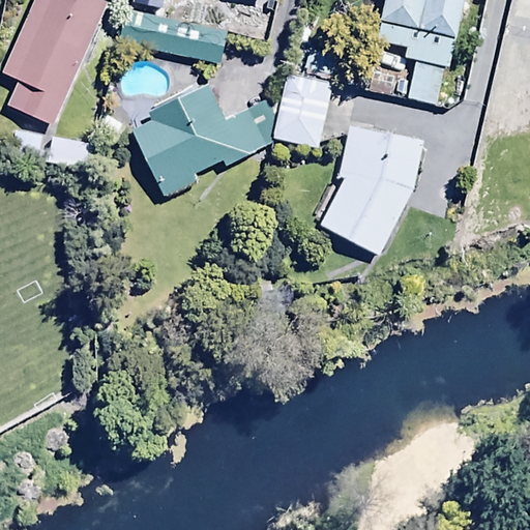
[(16,79),(3,107),(49,126),(102,0),(31,0),(0,72),(16,79)]
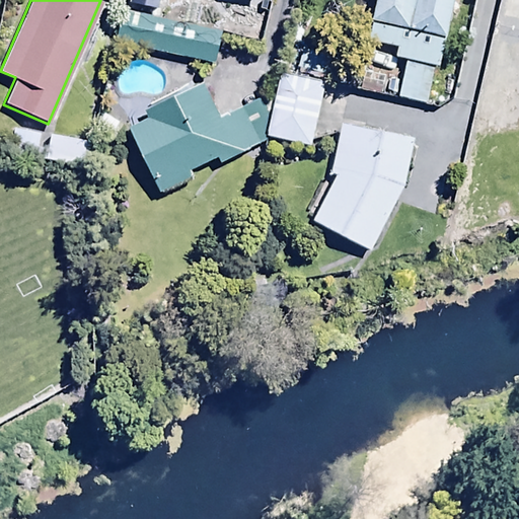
[(373,0),(370,15),(443,33),(449,0),(373,0)]
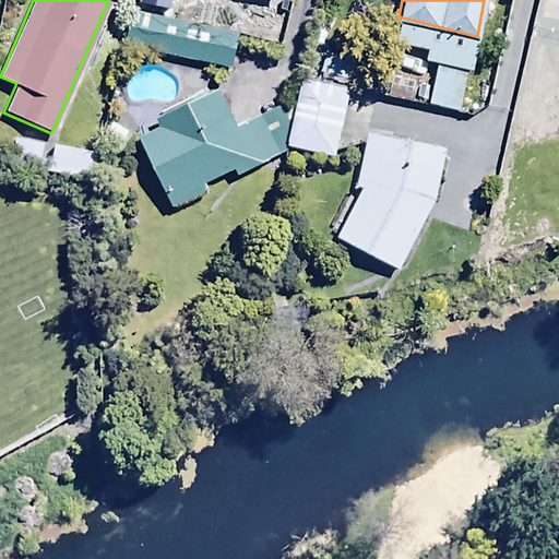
[(224,27),(128,9),(120,46),(216,64),(224,27)]
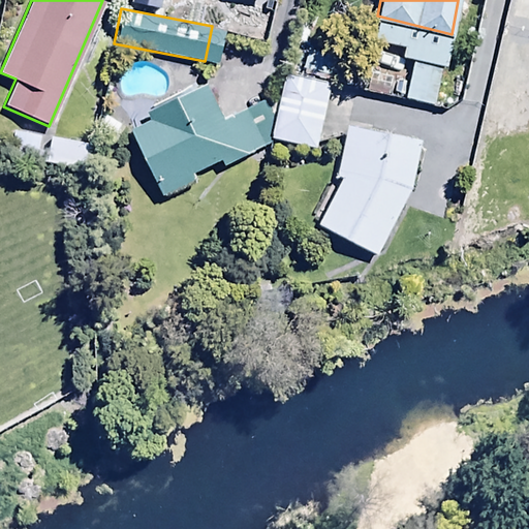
[(413,60),(444,67),(452,34),(377,16),(372,39),(403,45),(401,57),(413,60)]
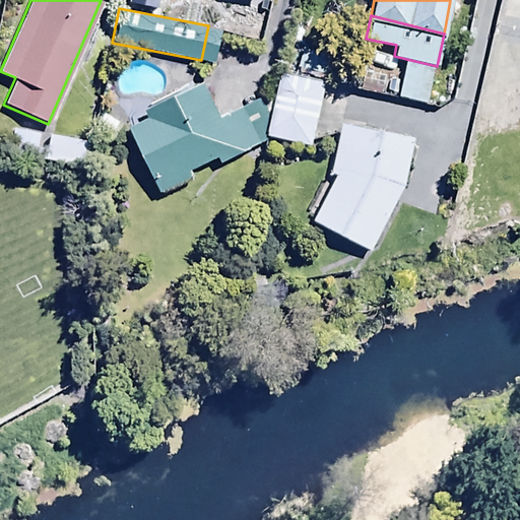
[(476,110),(519,119),(519,114),(519,30),(495,25),(476,110)]
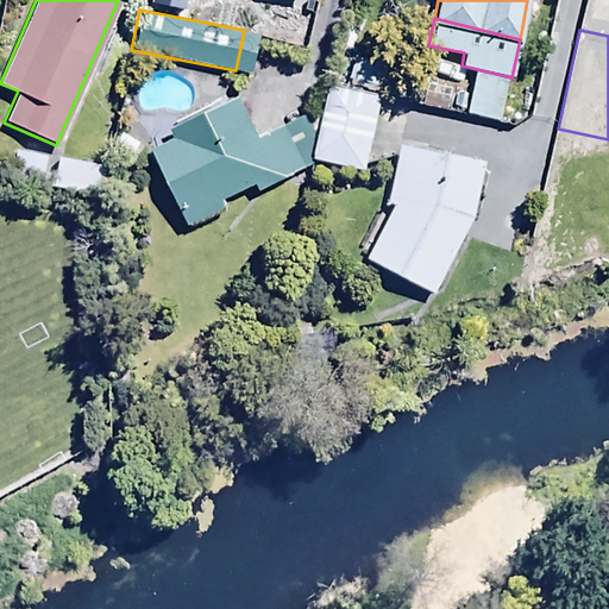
[(512,77),(476,69),(466,115),(503,124),(512,77)]
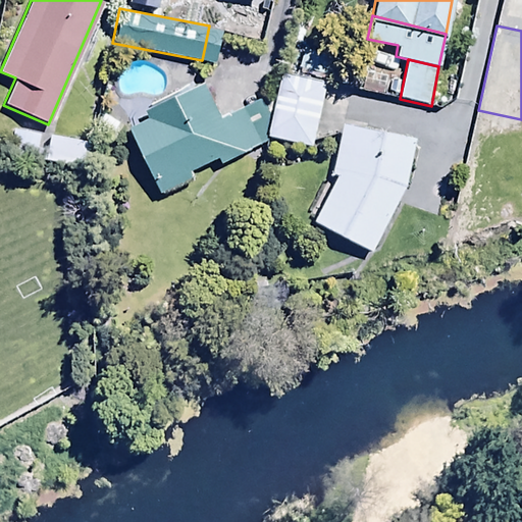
[(269,114),(270,137),(311,146),(325,80),(279,69),(269,114)]
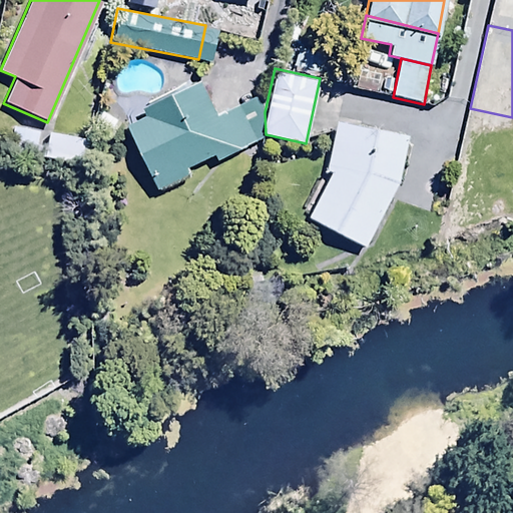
[(266,134),(265,112),(255,96),(217,115),(199,79),(141,107),(145,114),(123,125),(155,190),(189,173),(185,165),(211,152),(215,159),(266,134)]
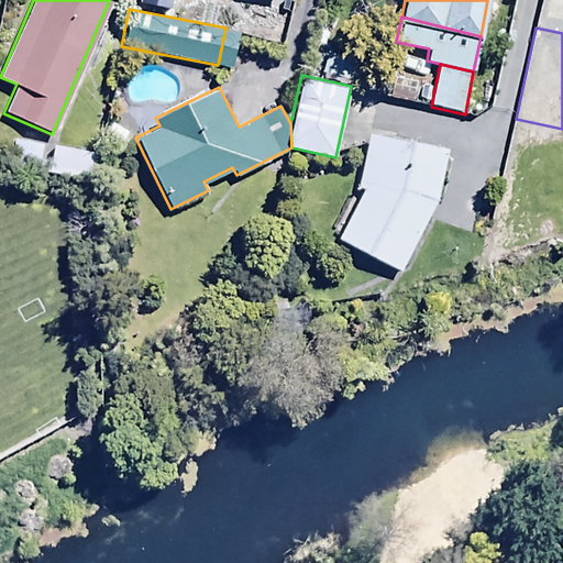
[(359,186),(364,187),(337,236),(398,268),(435,199),(444,147),(367,134),(359,186)]
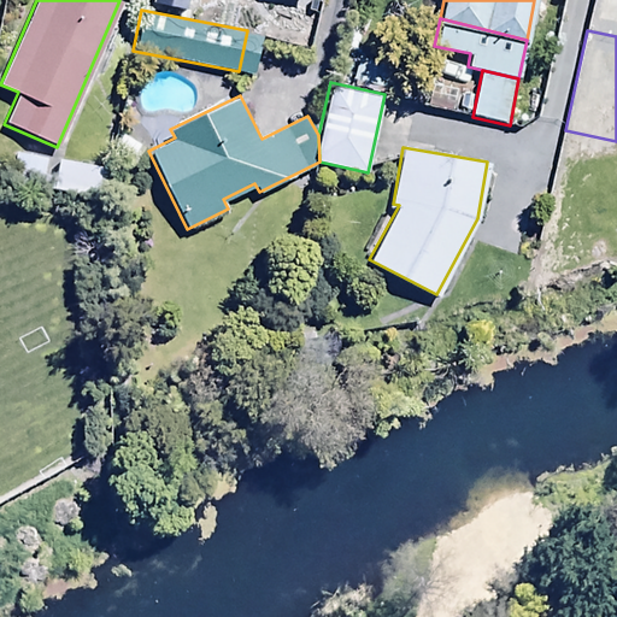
[(105,166),(57,158),(52,181),(101,189),(105,166)]
